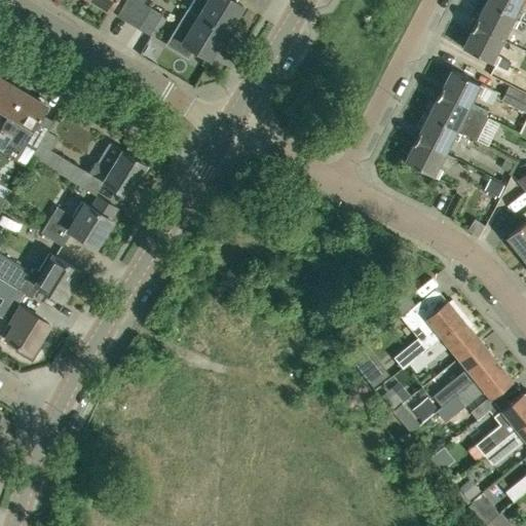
[(115,0),(89,0),(109,11),(115,0)]
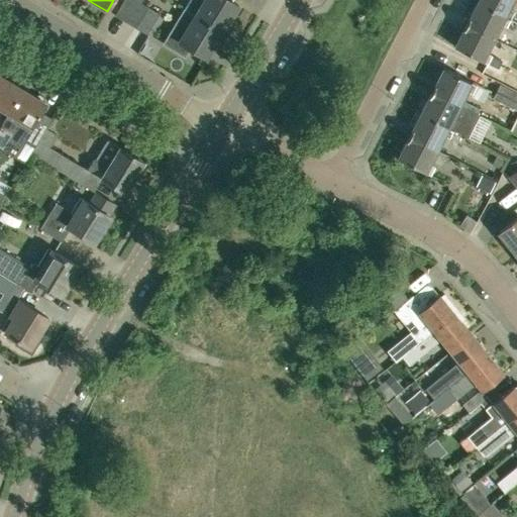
[(125,22),(136,2),(133,0),(123,0),(115,16),(125,22)]
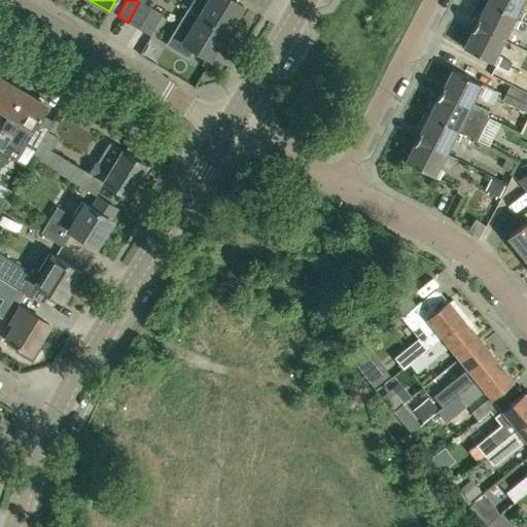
[(192,12),(198,15),(225,32),(242,6),(232,0),(200,0),(201,0),(192,12)]
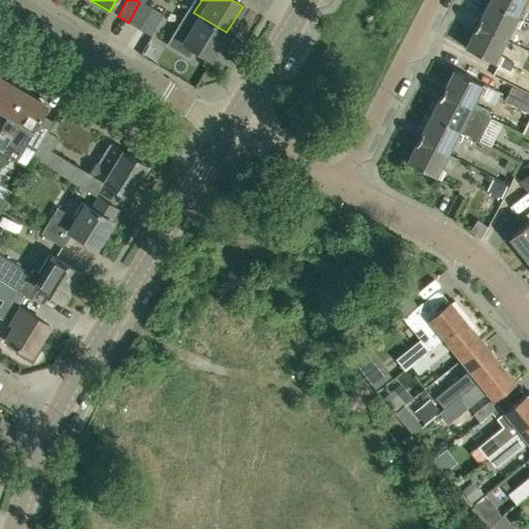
[(521,7),(524,0),(489,0),(489,2),(521,19),(525,10),(521,7)]
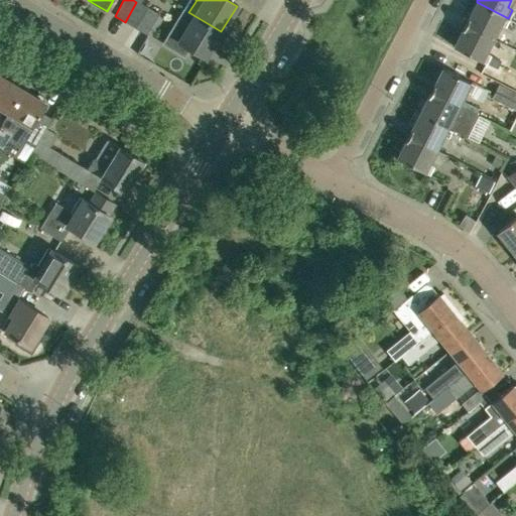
[(135,28),(147,8),(136,2),(125,22),(135,28)]
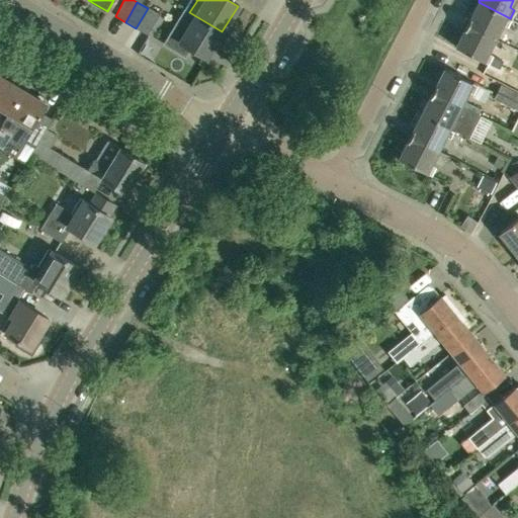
[(510,18),(479,2),(467,24),(494,37),(502,24),(506,26),(510,18)]
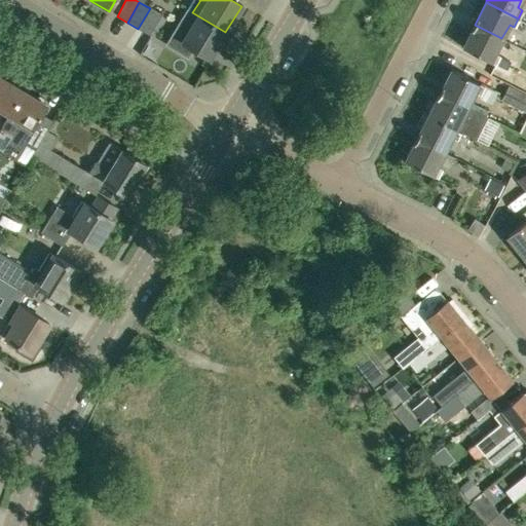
[(150,8),(138,29),(148,34),(160,14),(150,8)]
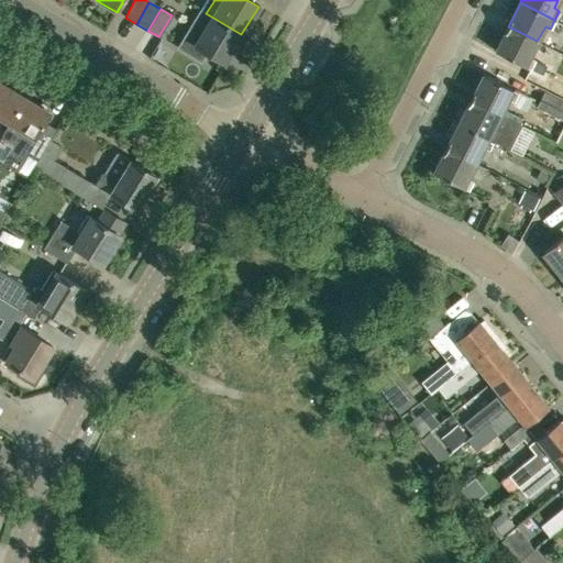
[(205,52),(223,63),(241,34),(206,13),(205,13),(196,28),(190,24),(177,46),(200,61),(205,52)]
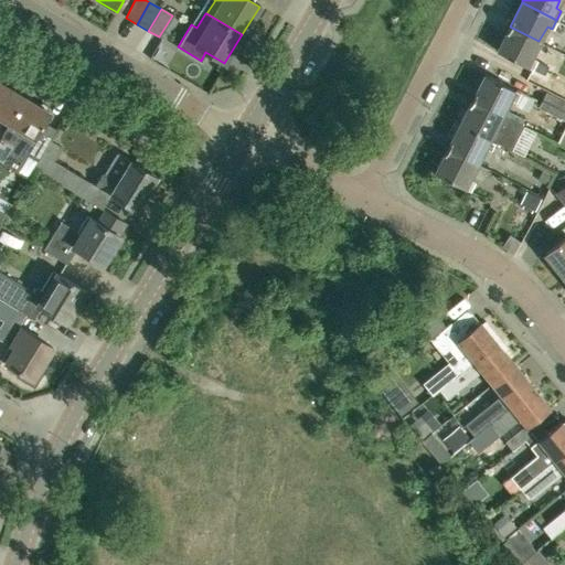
[(539,41),(510,27),(497,51),(548,77),(553,68),(537,60),(531,56),(539,41)]
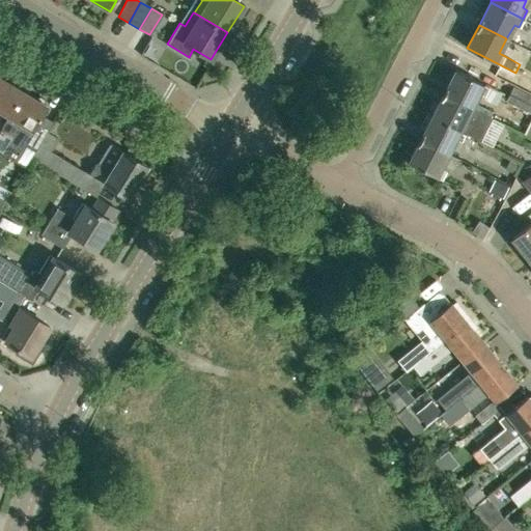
[(488,86),(455,70),(443,92),(471,107),(478,92),(494,101),(499,91),(488,87),(488,86)]
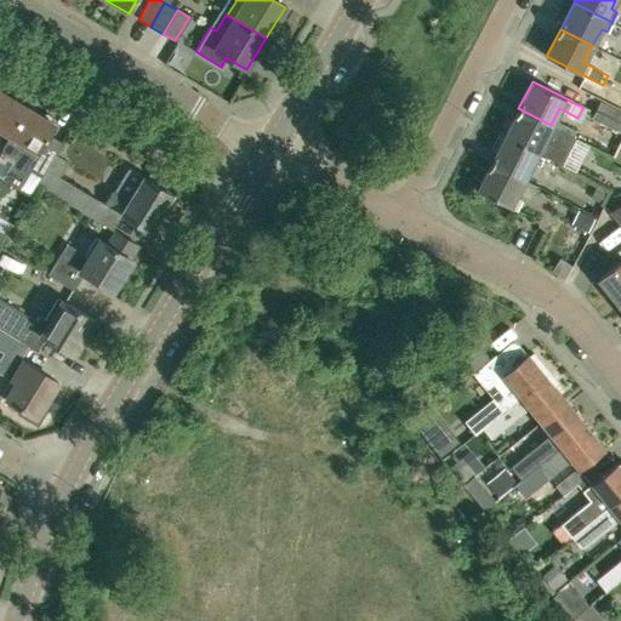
[(27,108),(0,91),(0,129),(10,136),(11,136),(27,108)]
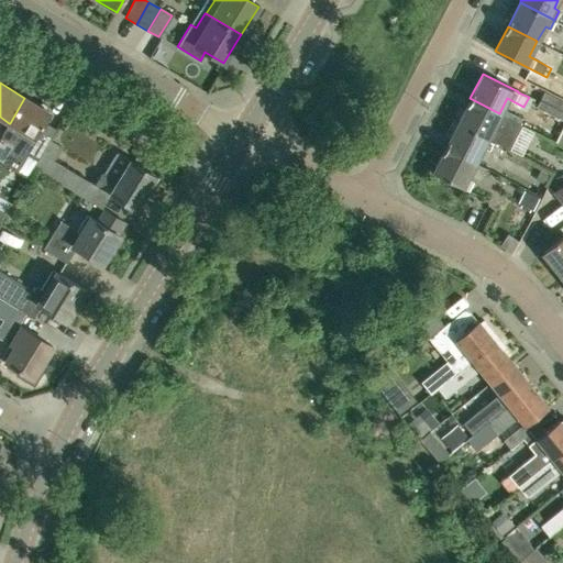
[(536,107),(562,120),(562,100),(544,91),(536,107)]
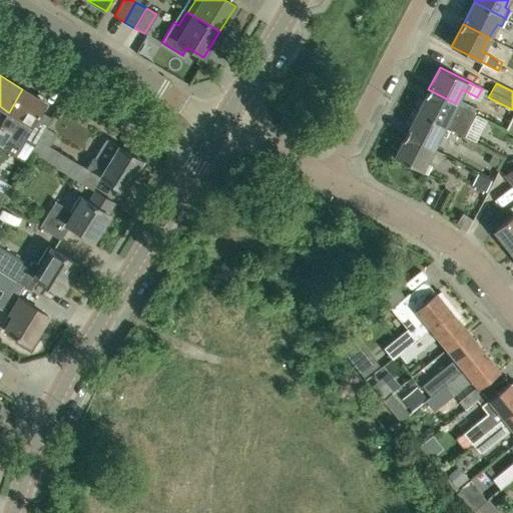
[(1,126),(10,131),(11,132),(19,118),(31,125),(41,111),(45,103),(44,102),(45,100),(45,97),(39,94),(36,95),(35,96),(22,89),(9,112),(8,112),(0,125),(1,126)]
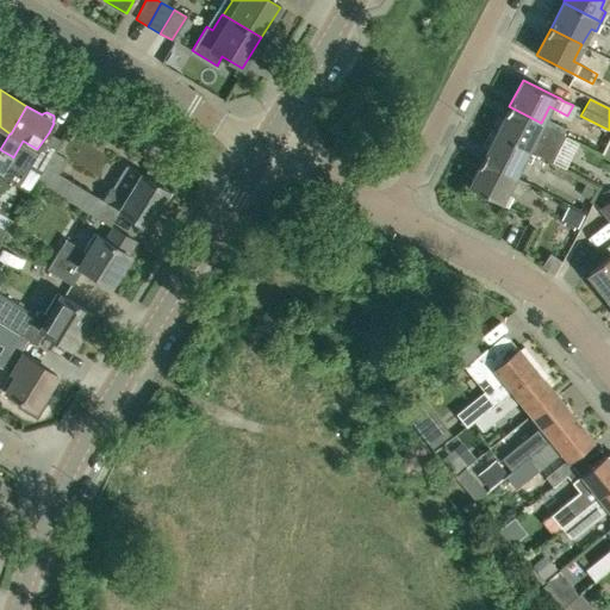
[(541,123),(509,106),(496,132),(534,151),(551,160),(564,135),(541,124),(541,123)]
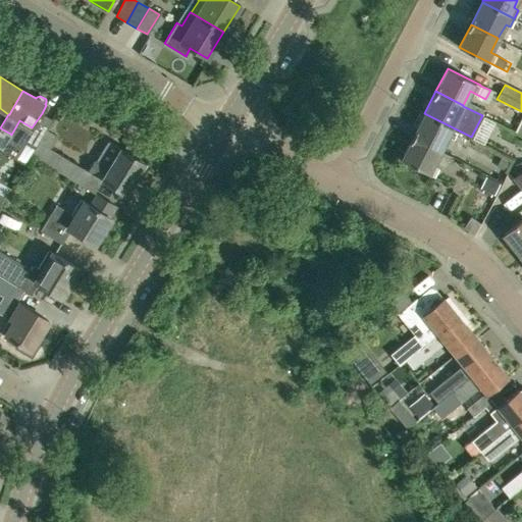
[(457,129),(424,113),(413,136),(440,150),(448,135),(453,138),(457,129)]
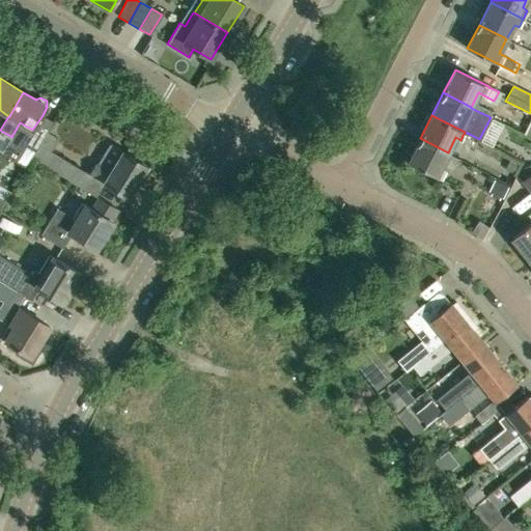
[(10,136),(1,131),(0,131),(0,149),(1,150),(10,136)]
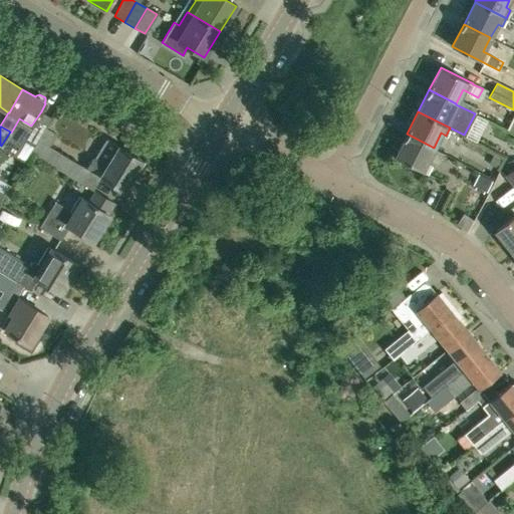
[(29,130),(24,139),(31,143),(35,145),(38,139),(40,136),(29,130)]
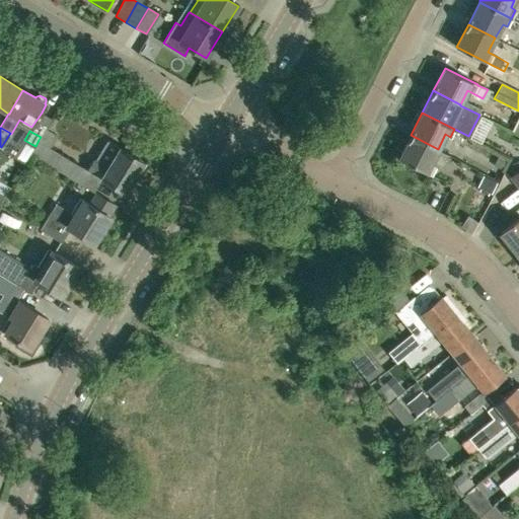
[(435,166),(431,164),(438,149),(411,135),(398,157),(431,174),(435,166)]
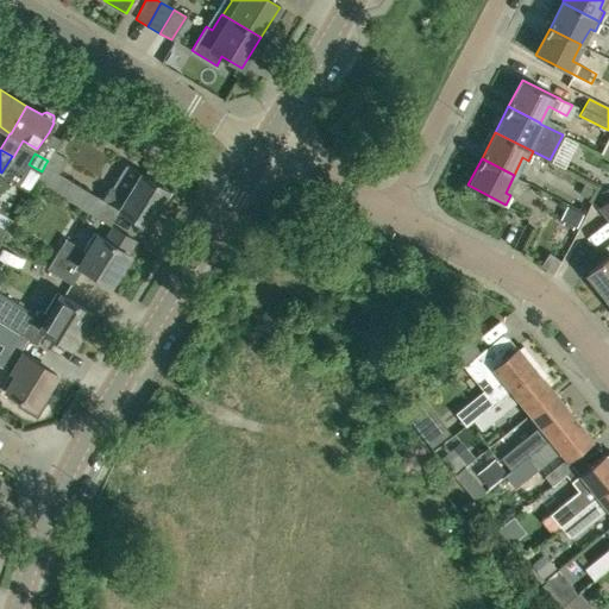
[(45,164),(42,171),(36,180),(51,189),(87,212),(96,196),(58,173),(45,164)]
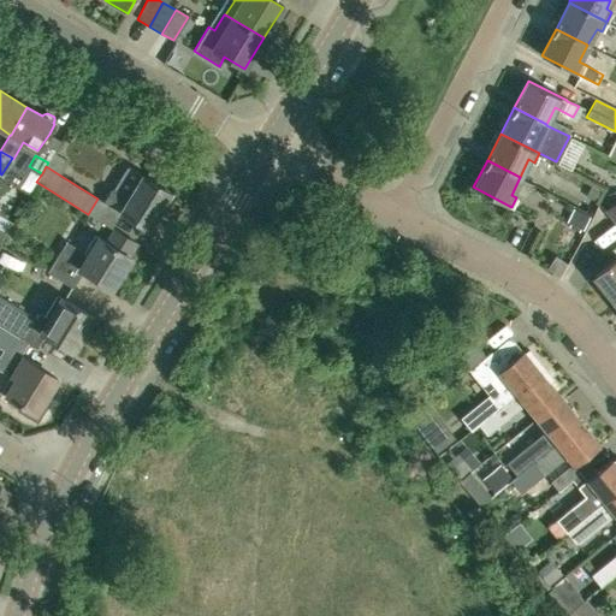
[(143,177),(143,176),(128,166),(112,190),(112,189),(104,201),(104,202),(120,213),(148,230),(170,194),(143,177)]
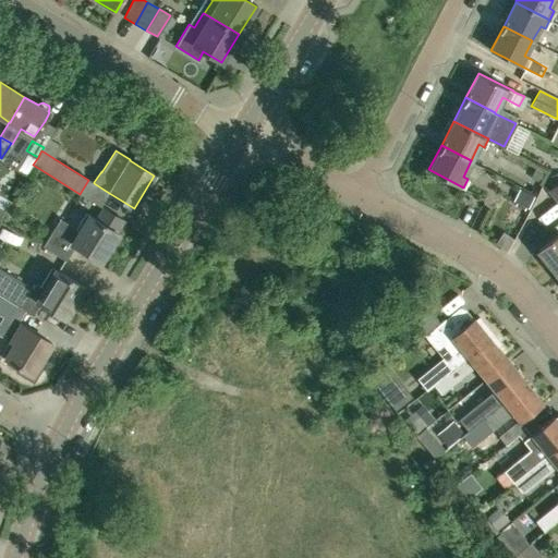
[(543,173),(534,169),(530,179),(537,183),(543,173)]
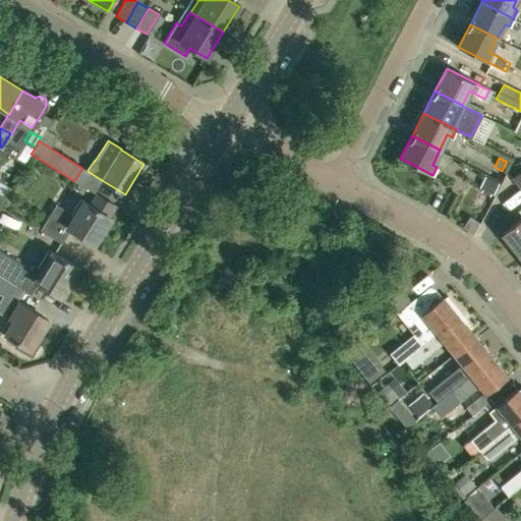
[(520,168),(512,176),(520,187),(520,168)]
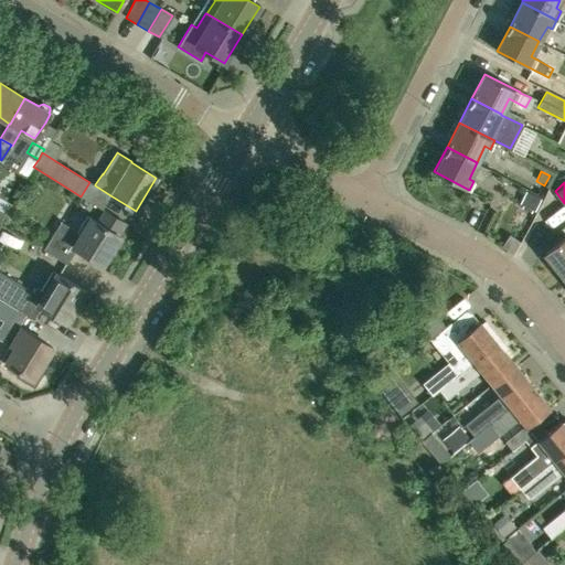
[(61,222),(43,249),(43,251),(67,266),(76,253),(102,268),(120,237),(118,236),(127,223),(104,209),(103,210),(96,222),(87,216),(77,232),(61,222)]
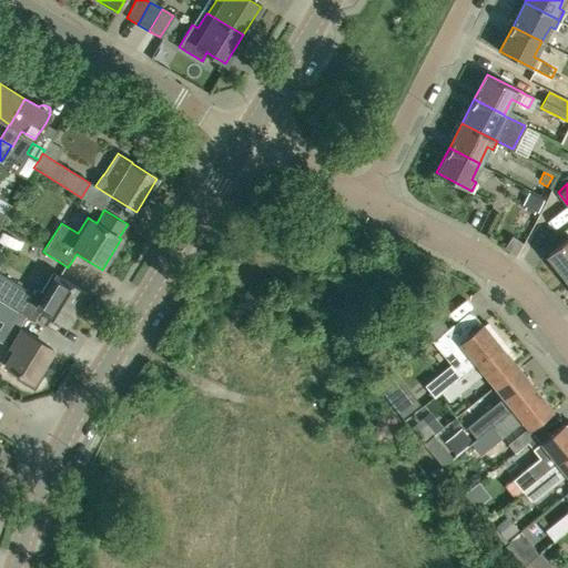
[(567,236),(547,253),(567,279),(567,276),(567,236)]
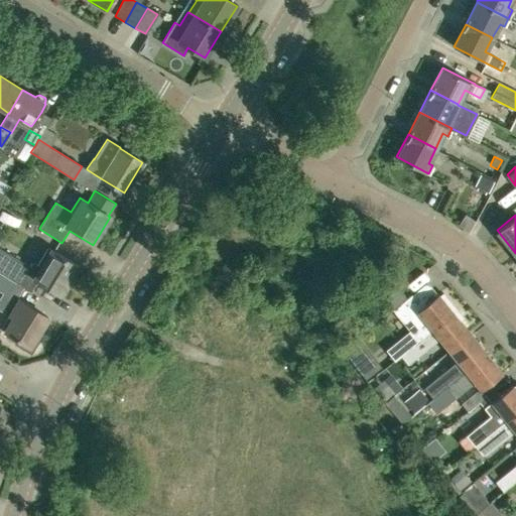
[(47,250),(35,271),(0,249),(0,273),(23,287),(30,292),(36,283),(60,297),(79,268),(47,250)]
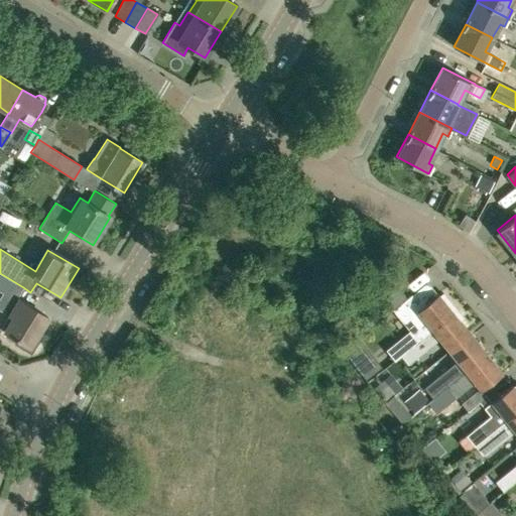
[(0,290),(15,300),(23,287),(0,273),(0,290)]
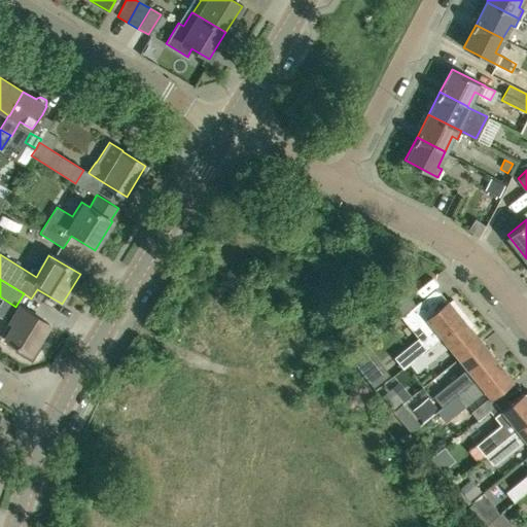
[(401,314),(419,336),(394,355),(403,366),(410,361),(462,317),(456,310),(460,307),(452,297),(449,301),(447,299),(445,301),(434,287),(415,304),(402,314),(401,314)]
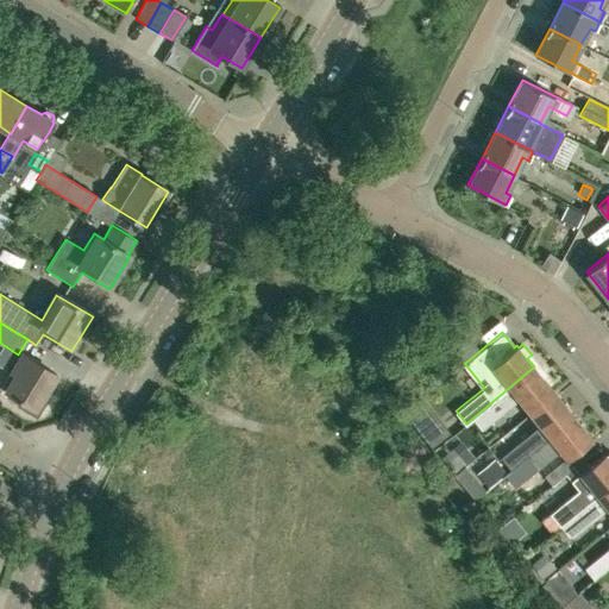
[(454,350),(465,363),(479,351),(469,338),(454,350)]
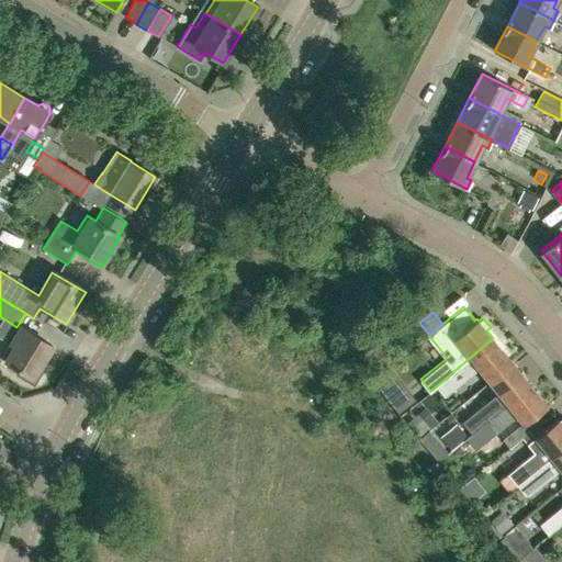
[(52,347),(21,328),(10,345),(14,347),(6,361),(32,378),(52,347)]
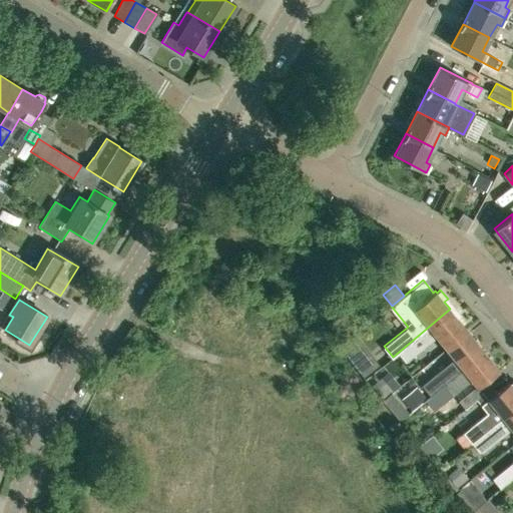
[(469,332),(450,309),(399,352),(405,360),(437,335),(445,345),(457,335),(460,339),(469,332)]
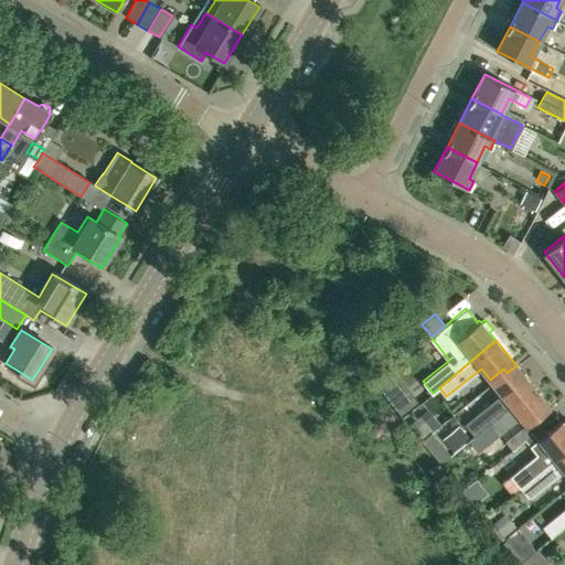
[(507,373),(503,369),(490,380),(500,393),(479,411),(480,412),(471,418),(465,424),(473,435),(480,429),(533,386),(516,365),(507,373)]
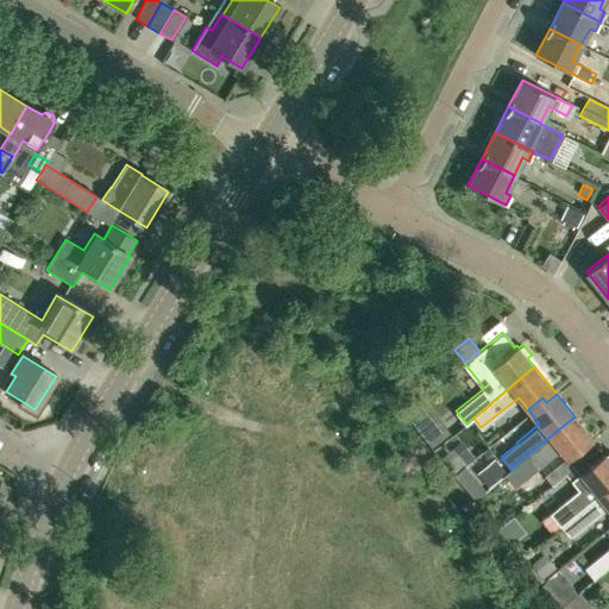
[(434,415),(418,428),(434,449),(450,435),(434,415)]
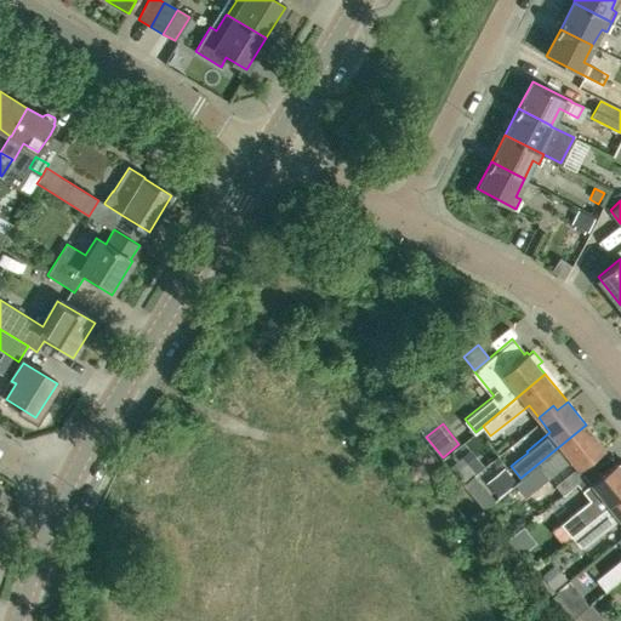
[(528,472),(520,478),(519,479),(528,491),(570,457),(579,468),(604,448),(586,425),(528,472)]
